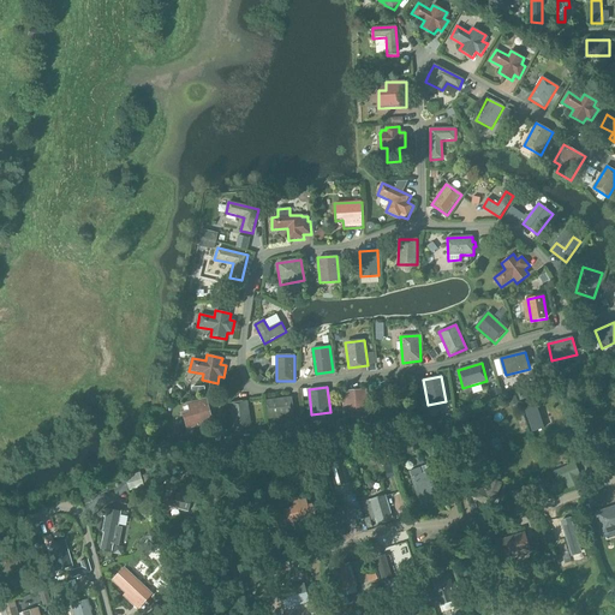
[(341,392),(344,412),(351,411),(352,418),(369,417),(366,389),(341,392)]
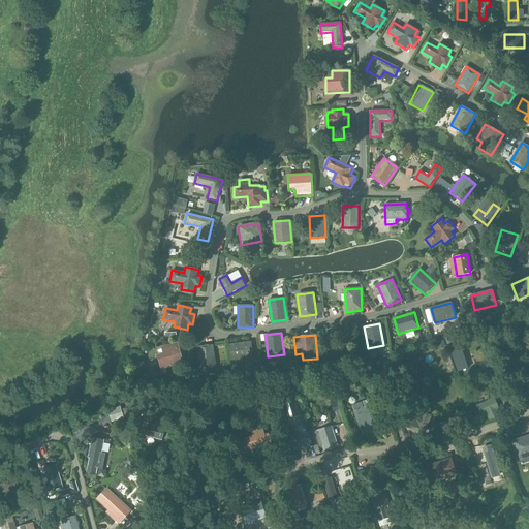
[(231,361),(253,358),(251,341),(228,344),(231,361)]
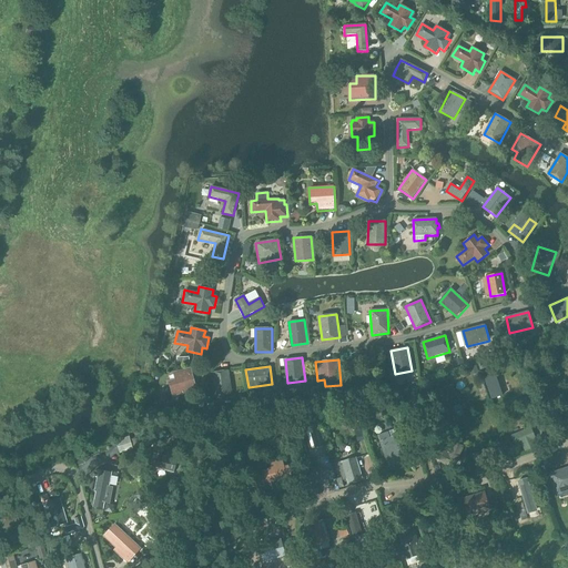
[(173,396),(198,389),(192,367),(173,372),(175,379),(169,381),(173,396)]
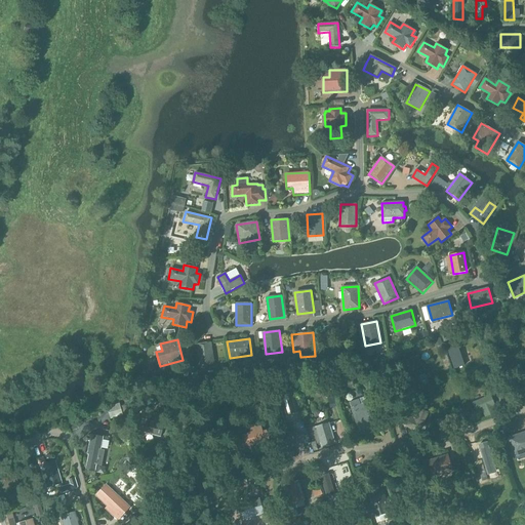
[(195,345),(199,366),(215,364),(212,342),(195,345)]
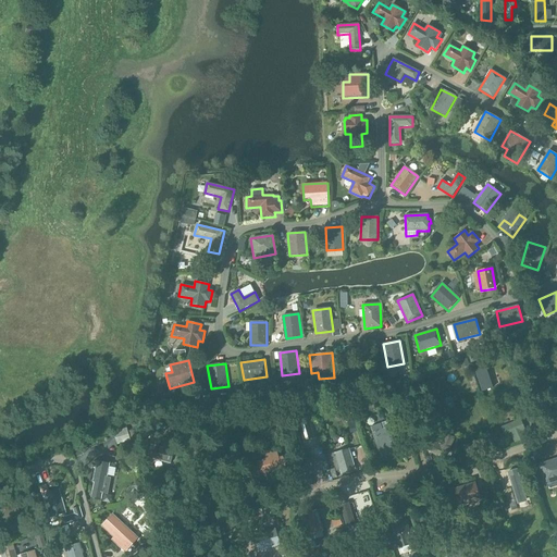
[(442,384),(447,393),(454,388),(449,380),(442,384)]
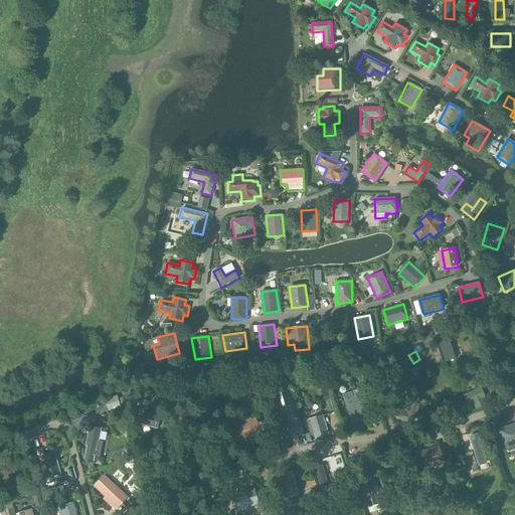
[(285,383),(272,387),(278,407),(290,404),(285,383)]
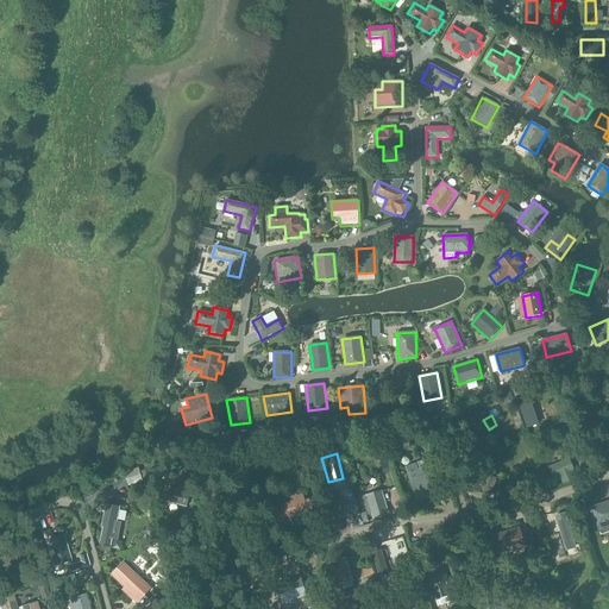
[(572,472),(575,472),(569,458),(547,468),(553,481),(560,478),(563,484),(575,479),(572,472)]
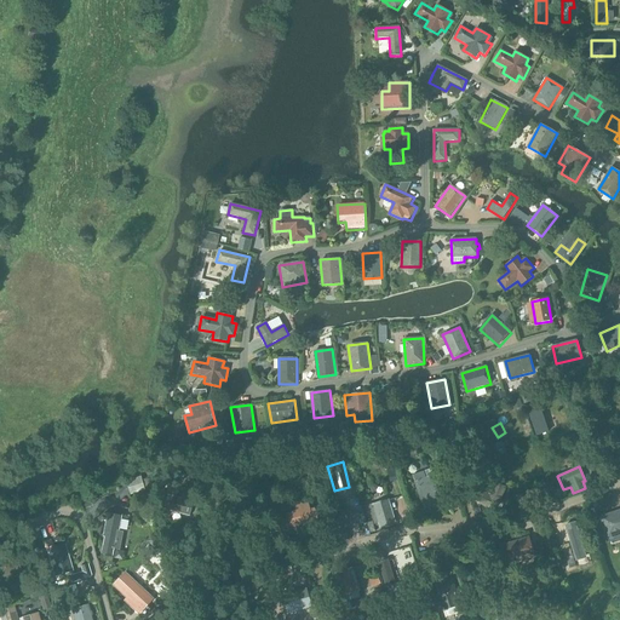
[(417,481),(425,509),(442,503),(432,475),(417,481)]
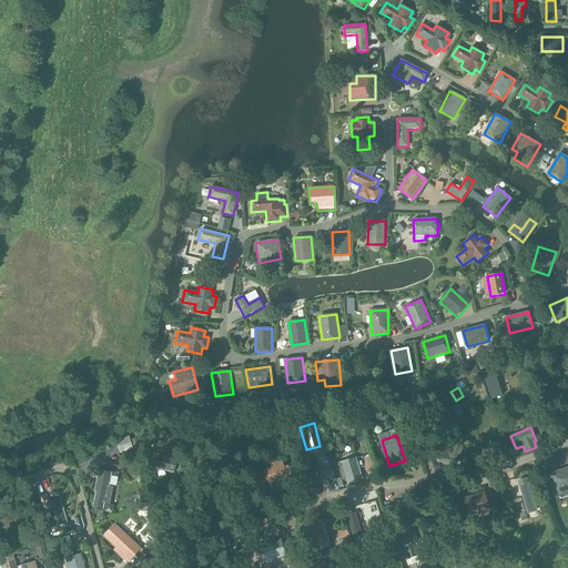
[(117,440),(117,443),(120,454),(133,449),(129,437),(123,438),(117,440)]
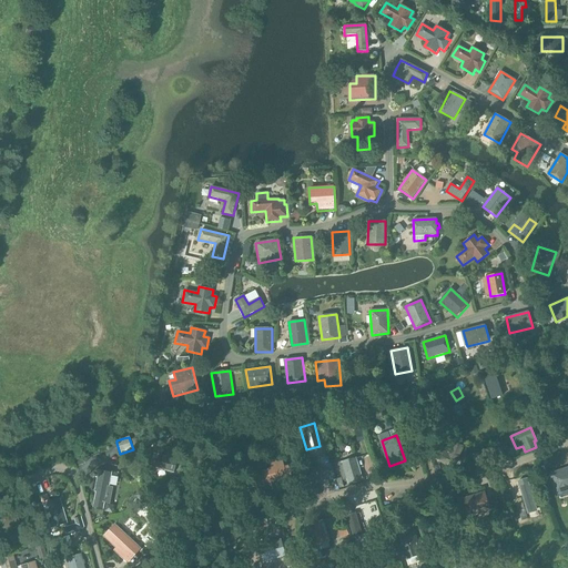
[(454,468),(464,446),(463,446),(455,443),(449,455),(437,449),(434,458),(454,468)]
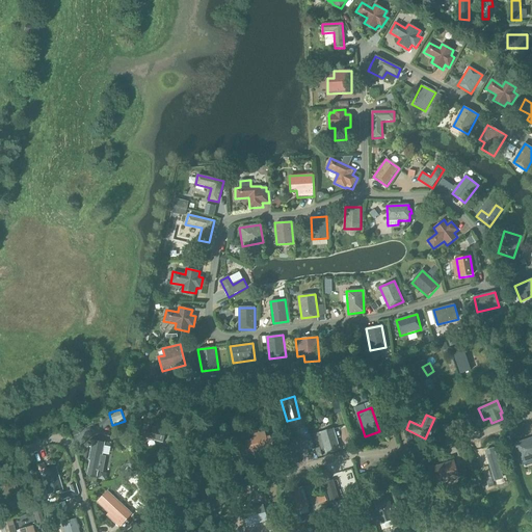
[(145,425),(142,437),(163,443),(166,430),(145,425)]
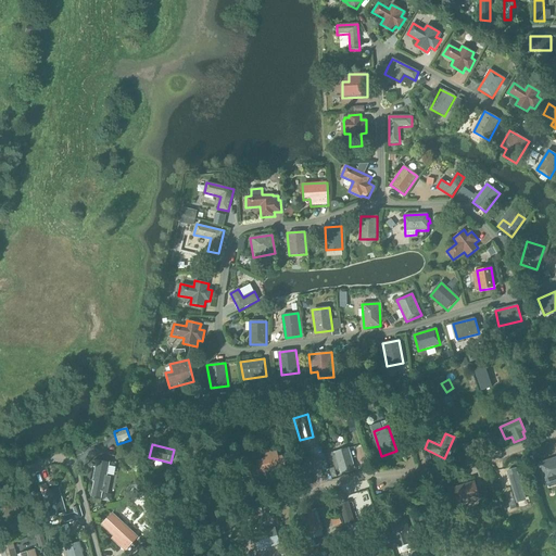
[(336,470),(338,469),(340,474),(355,469),(349,447),(330,453),(336,470)]
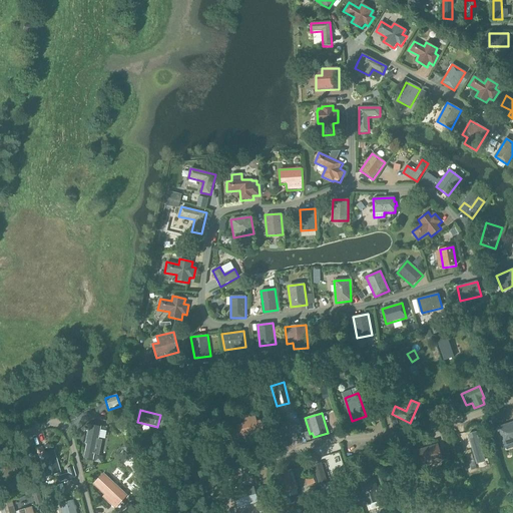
[(231,426),(232,432),(224,434),(226,441),(234,439),(235,442),(245,439),(244,437),(260,432),(260,431),(264,430),(261,420),(257,421),(255,416),(250,418),(249,416),(243,418),(245,423),(231,426)]
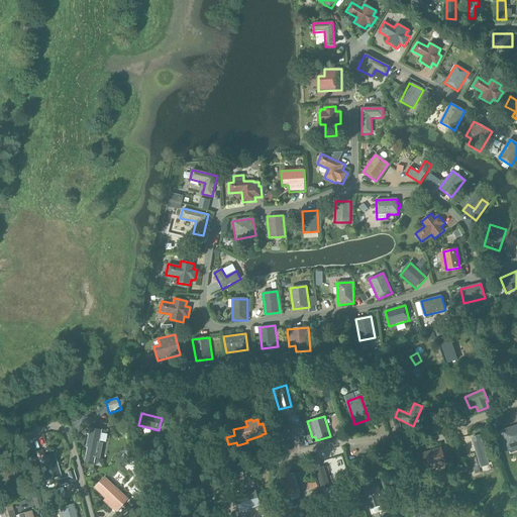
[(100,443),(102,431),(90,428),(86,448),(88,448),(85,462),(94,463),(95,458),(100,458),(103,443),(100,443)]
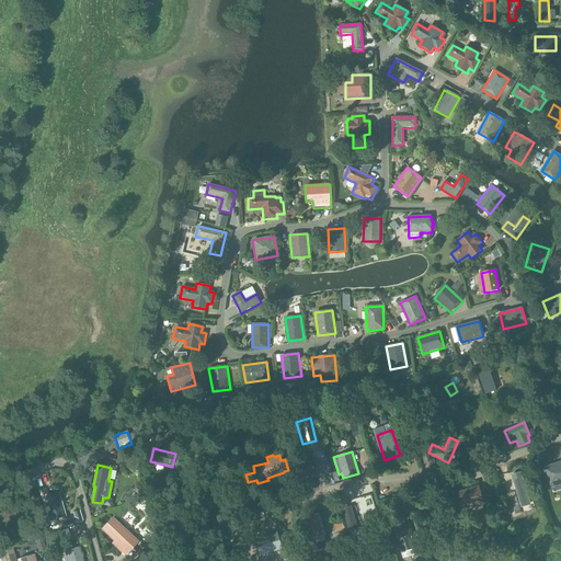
[(547,470),(552,487),(560,482),(560,468),(559,469),(559,466),(547,470)]
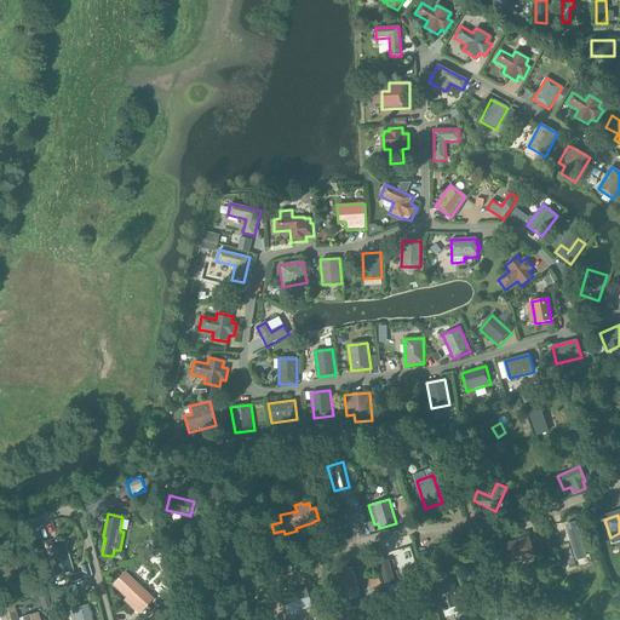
[(578,529),(575,522),(566,526),(577,561),(587,558),(580,535),(584,535),(581,529),(578,529)]
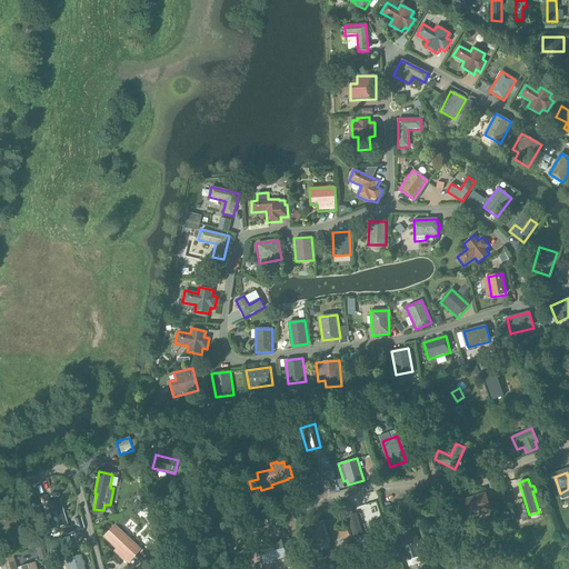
[(210,500),(208,509),(221,513),(226,493),(207,489),(205,498),(210,500)]
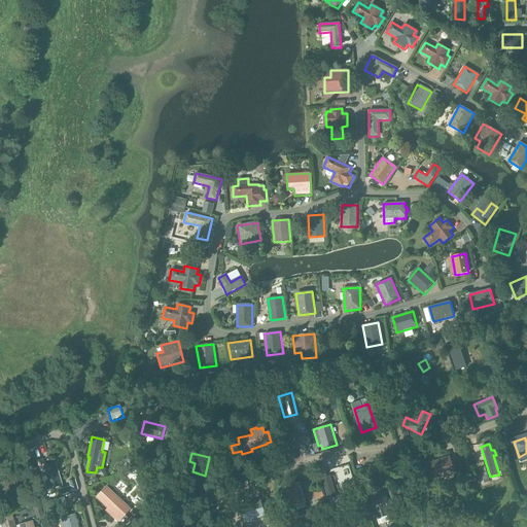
[(434,481),(456,475),(450,456),(428,463),(434,481)]
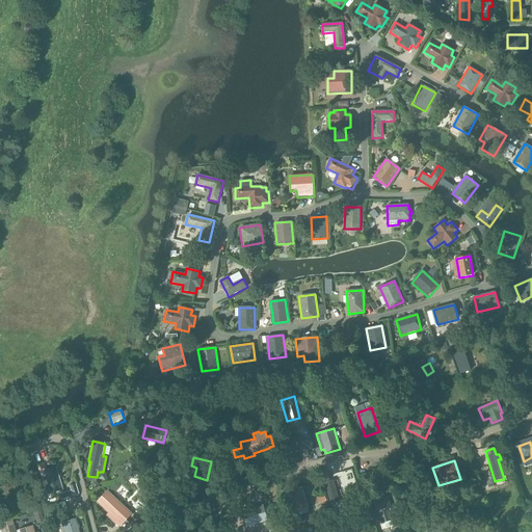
[(56,467),(40,472),(47,495),(62,489),(56,467)]
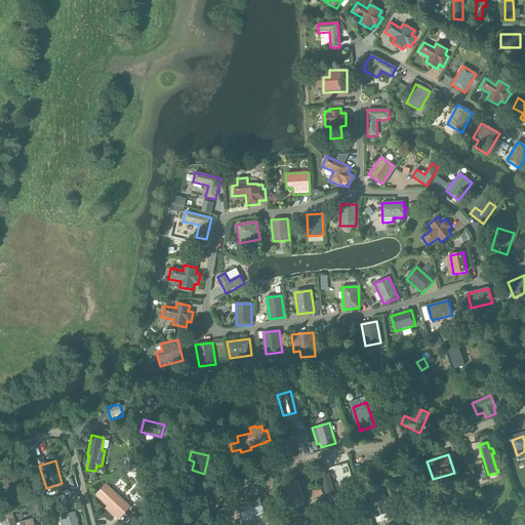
[(327,497),(335,495),(329,474),(321,477),(327,497)]
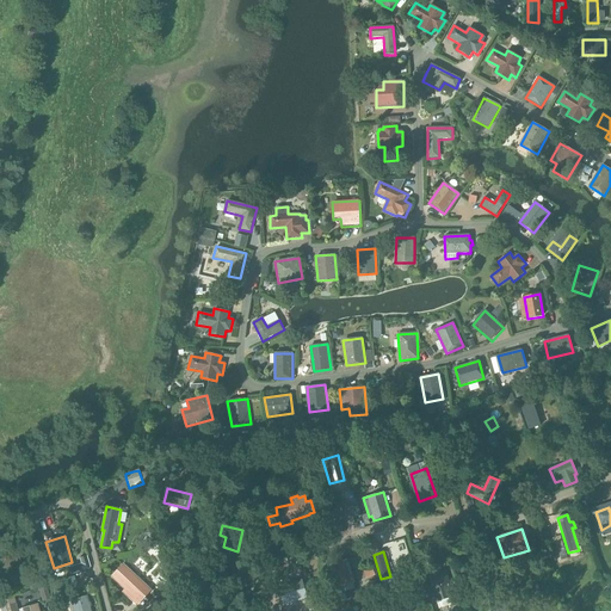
[(353,585),(356,584),(349,560),(327,566),(335,591),(338,590),(339,594),(338,594),(340,603),(347,600),(345,592),(355,590),(353,585)]
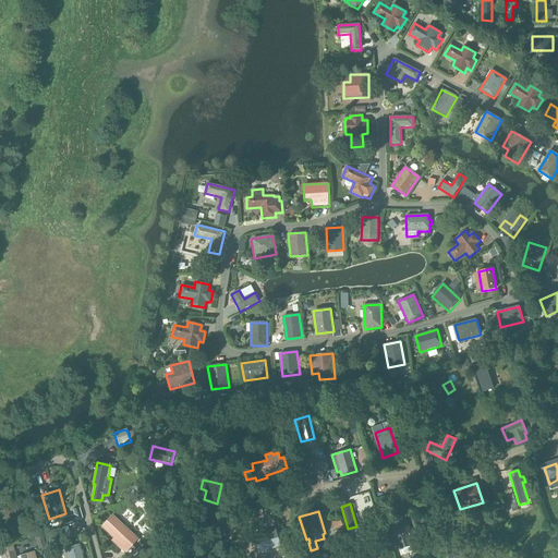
[(136,540),(112,518),(102,528),(116,538),(113,542),(125,553),(136,540)]
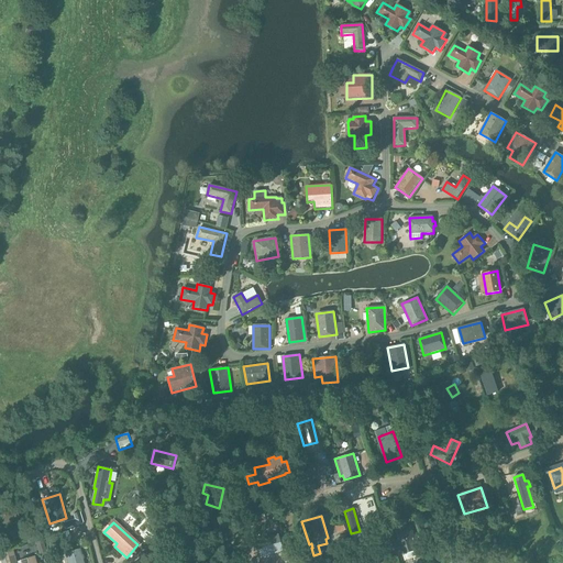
[(410,540),(415,538),(410,526),(396,531),(400,541),(394,543),(398,555),(403,554),(405,561),(416,558),(414,552),(415,551),(410,540)]
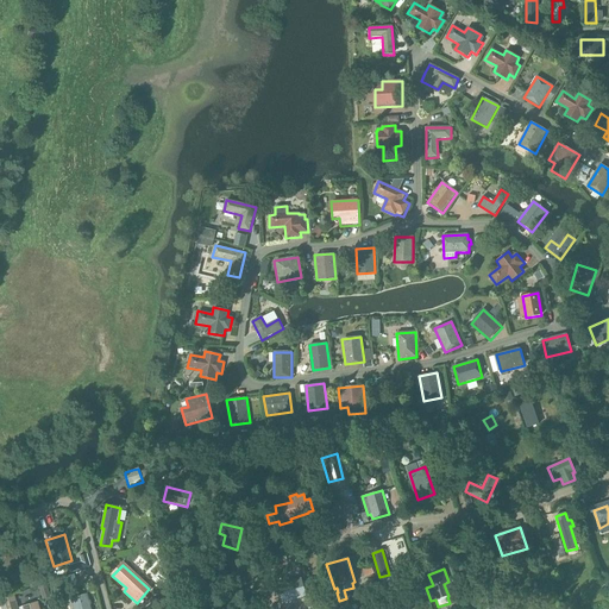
[(300,577),(276,585),(281,604),(306,596),(300,577)]
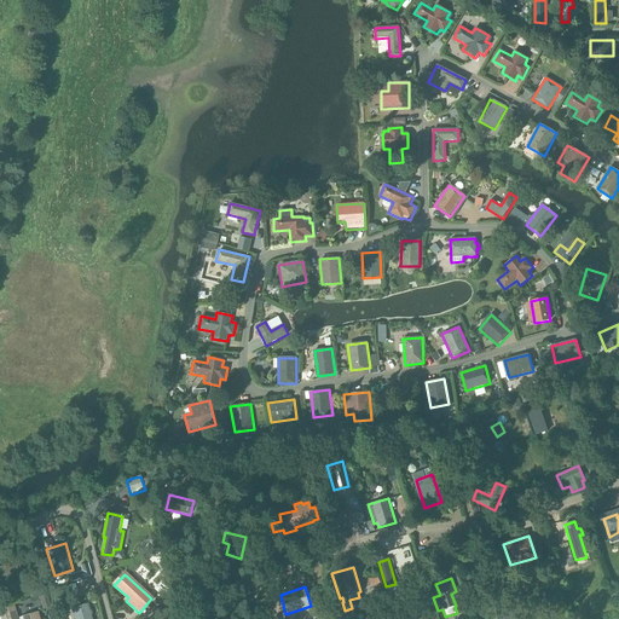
[(90,611),(88,603),(71,608),(73,618),(92,618),(91,614),(92,614),(91,611),(90,611)]
